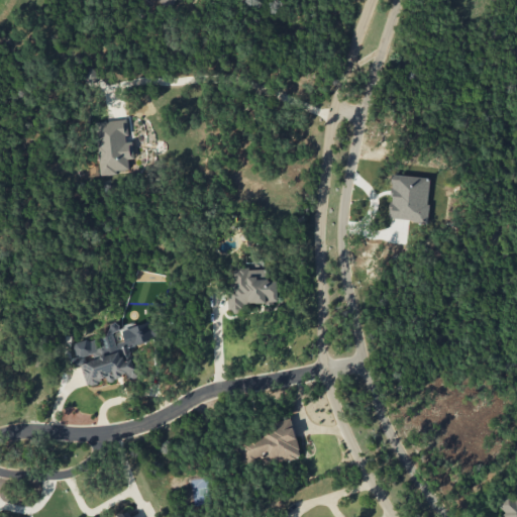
[(100,76),(92,68),(81,78),(89,87),(100,76)]
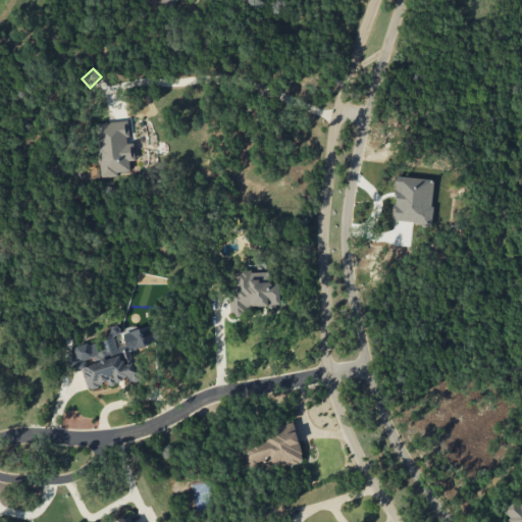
[(100,177),(117,175),(117,171),(131,170),(129,160),(136,160),(134,141),(129,141),(127,120),(96,123),(100,177)]
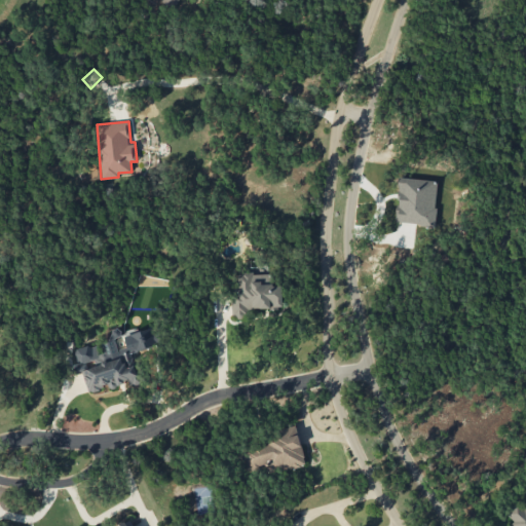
[(283,285),(274,285),(274,272),(233,273),(234,318),(250,317),(250,308),(284,308),(283,285)]
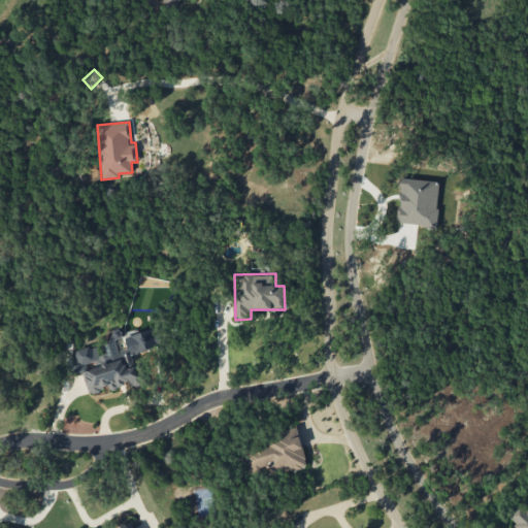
[(133,353),(158,349),(155,330),(123,336),(125,347),(108,349),(108,352),(99,354),(98,347),(75,351),(77,365),(74,366),(76,375),(85,373),(88,392),(139,383),(133,353)]
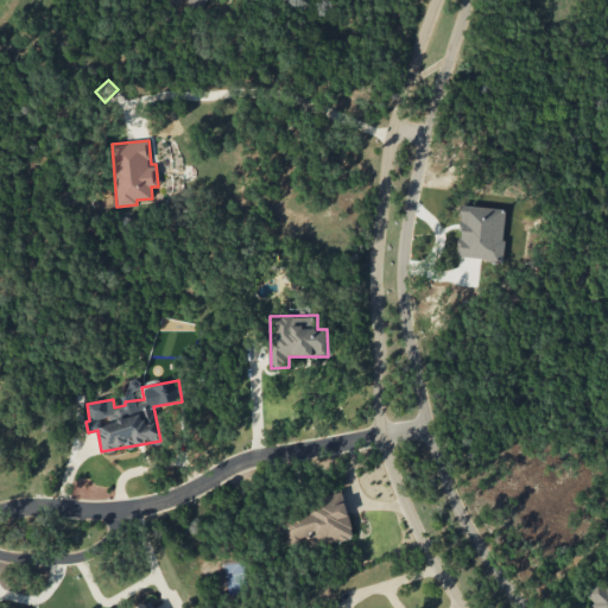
[(286,550),(353,536),(344,496),(278,511),(286,550)]
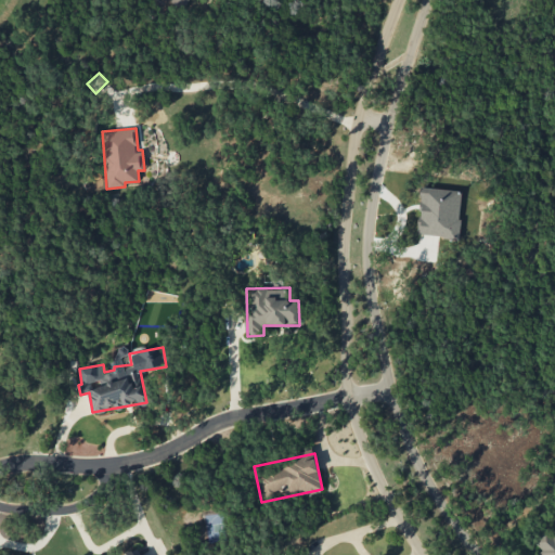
[(554,554),(554,526),(553,525),(536,543),(542,550),(540,552),(542,554),(554,554)]
